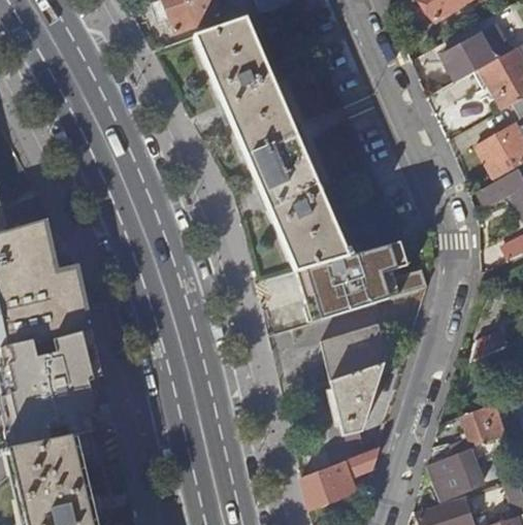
[(154,2),(158,13),(193,0),(160,0),(154,2)]
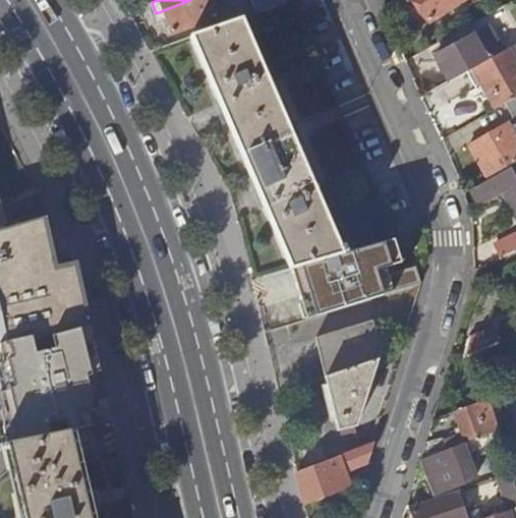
[(190,0),(156,13),(159,22),(171,18),(176,32),(222,14),(216,0),(190,0)]
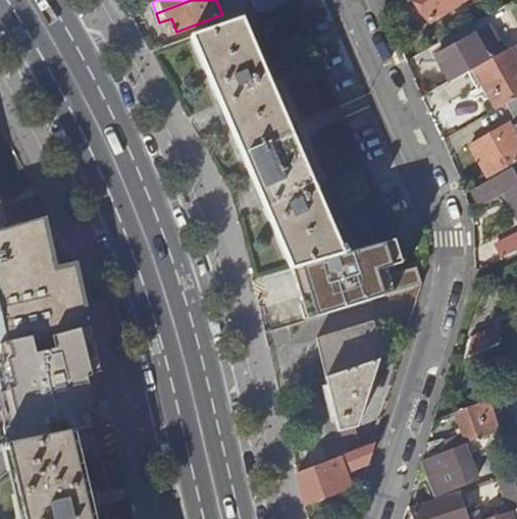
[(260,11),(289,1),(289,0),(256,0),(260,11)]
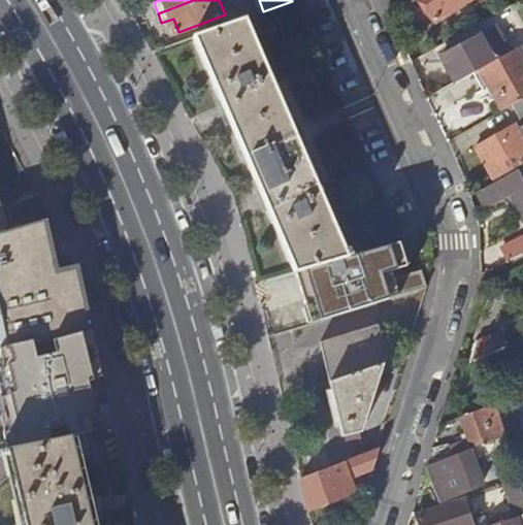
[(426,0),(438,20),(469,0),(426,0)]
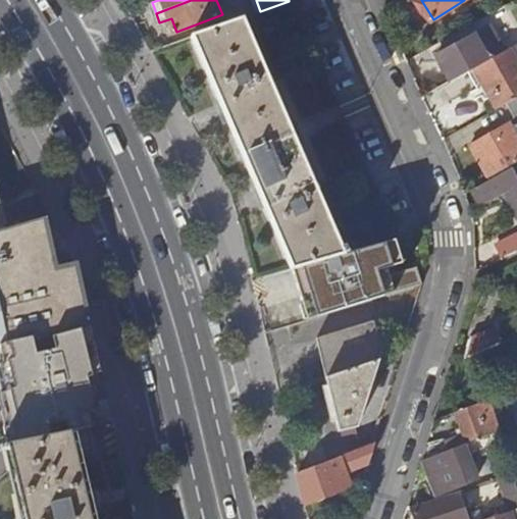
[(351,251),(352,251),(349,243),(344,245),(246,16),(196,35),(295,266),(296,267),(335,255),(351,251)]
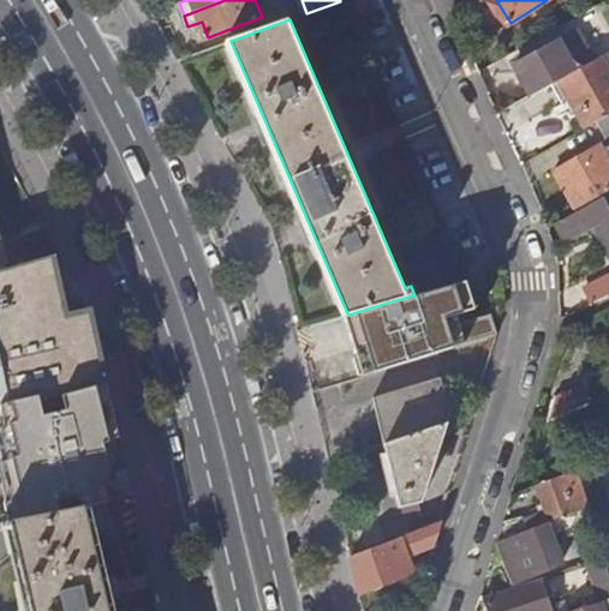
[(587,59),(608,49),(601,34),(580,45),(587,59)]
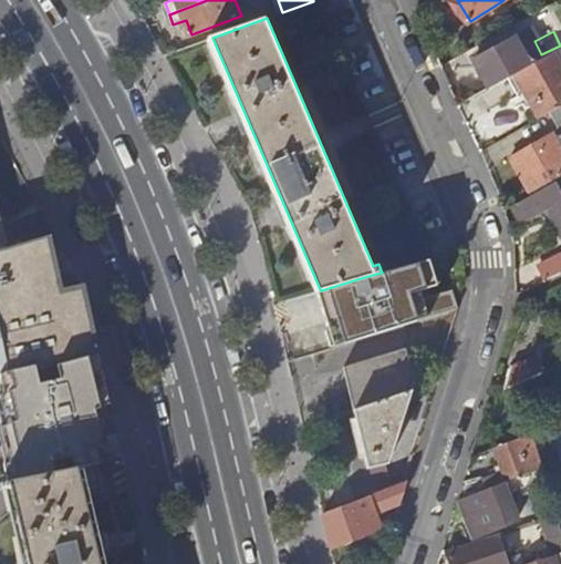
[(491,86),(518,72),(530,65),(513,36),(499,43),(500,47),(477,61),(491,86)]
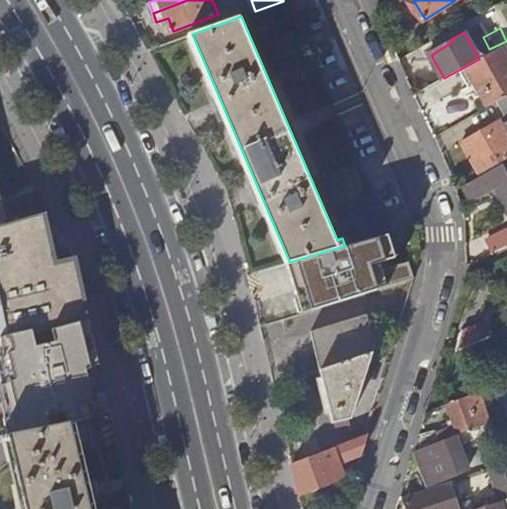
[(506,51),(503,45),(479,59),(468,65),(491,105),(500,99),(506,95),(506,51)]
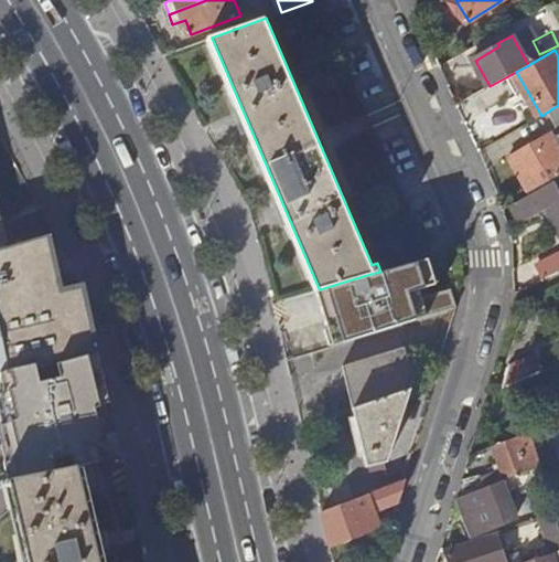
[(558,138),(555,131),(513,156),(533,191),(558,177),(558,138)]
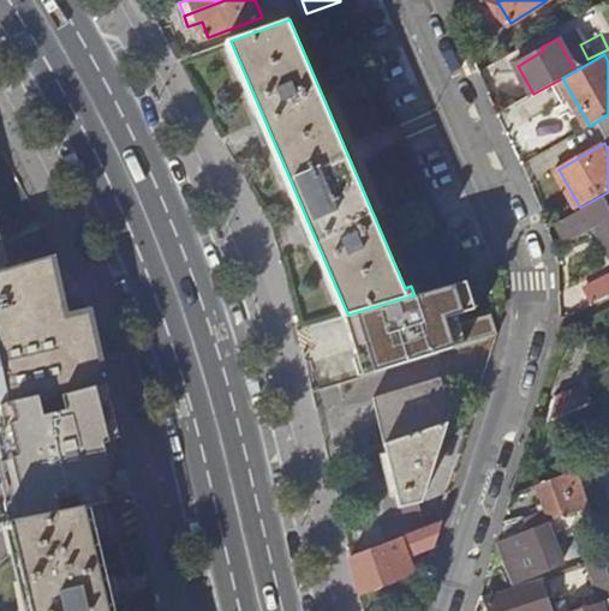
[(608,198),(584,210),(583,209),(561,221),(569,238),(598,223),(608,241),(608,277),(592,286),(599,300),(608,295),(608,198)]
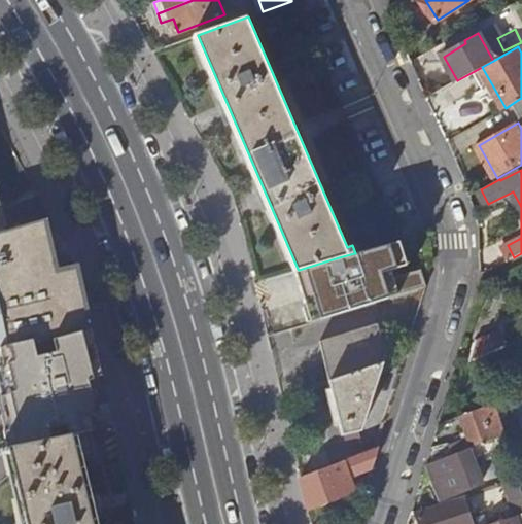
[(0,231),(9,229),(0,198),(0,231)]
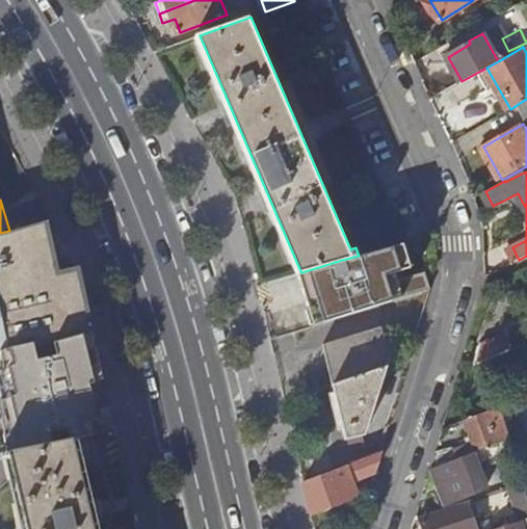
[(49,219),(9,231),(0,233),(0,348),(36,341),(37,345),(44,344),(96,329),(81,266),(61,271),(49,219)]
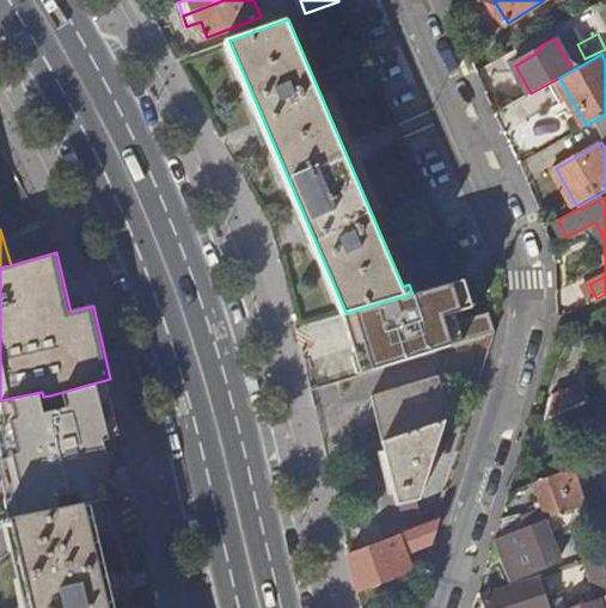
[(453,339),(491,326),(477,288),(433,302),(435,309),(442,307),(453,339)]
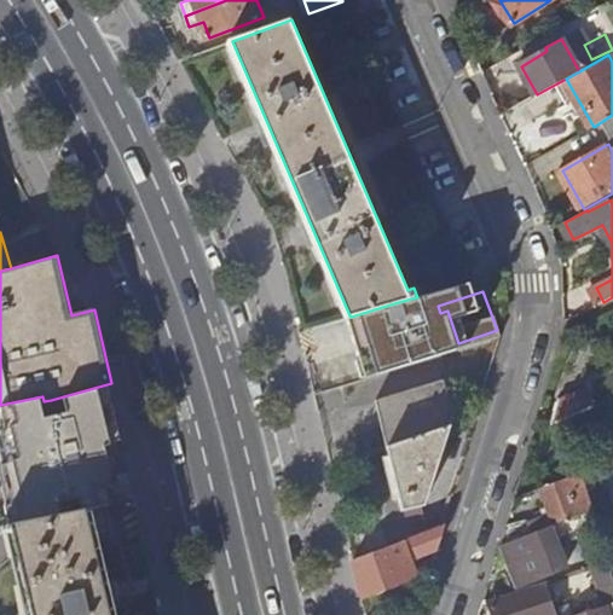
[(421,312),(416,297),(398,302),(403,318),(421,312)]
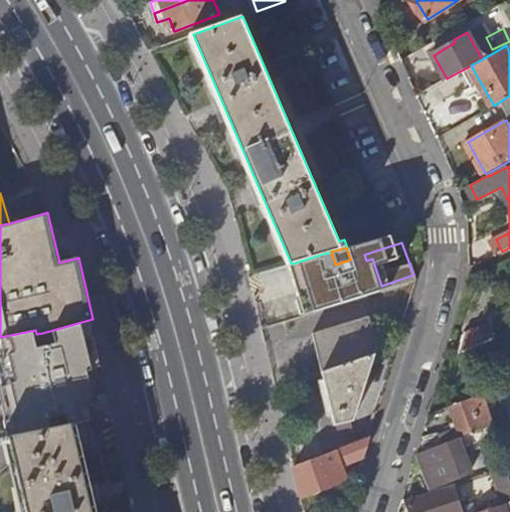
[(365,291),(373,288),(370,282),(363,285),(365,291)]
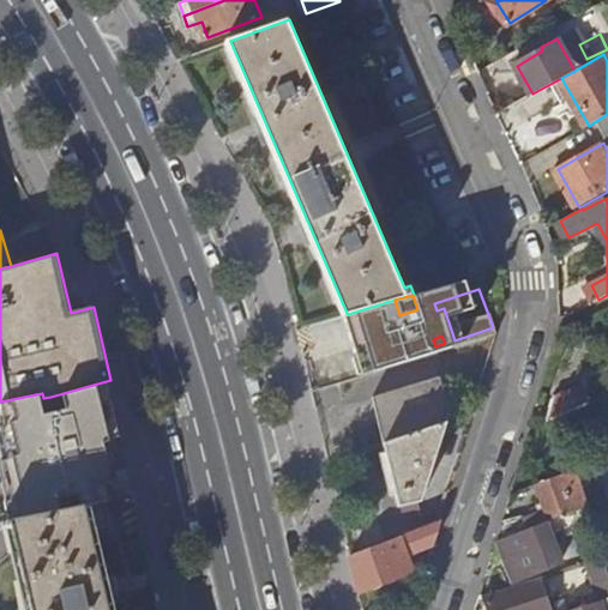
[(375,396),(387,442),(450,421),(453,406),(443,373),(375,396)]
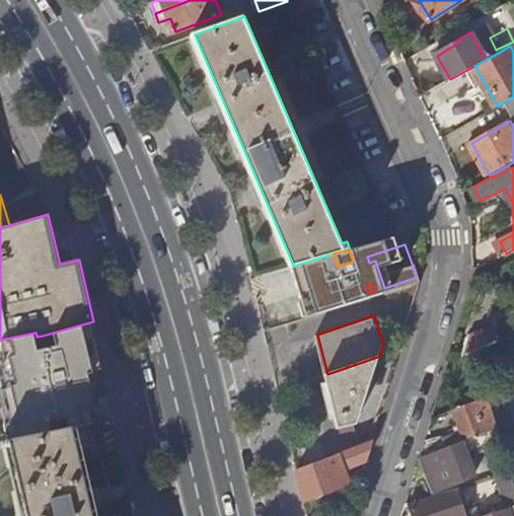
[(473,329),(466,352),(503,337),(496,320),(473,329)]
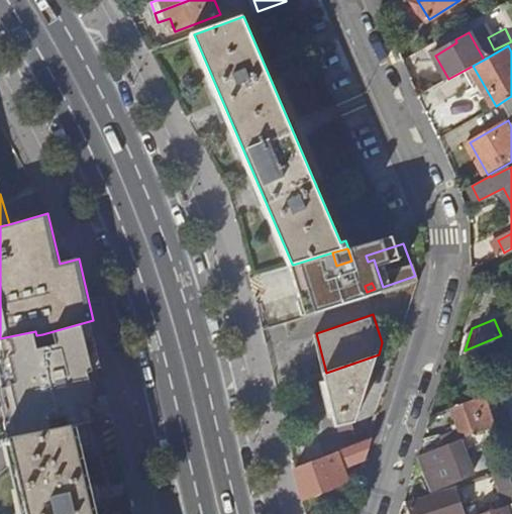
[(0,388),(53,375),(42,334),(36,335),(35,331),(0,338),(0,388)]
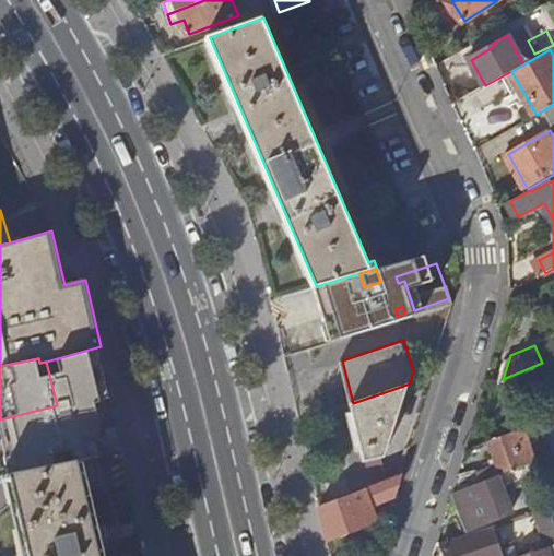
[(410,383),(353,403),(367,460),(388,454),(410,383)]
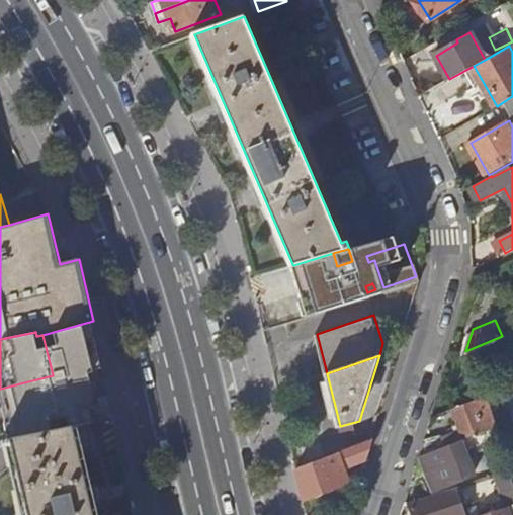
[(53,375),(0,389),(0,411),(26,406),(28,415),(46,412),(44,402),(58,398),(53,375)]
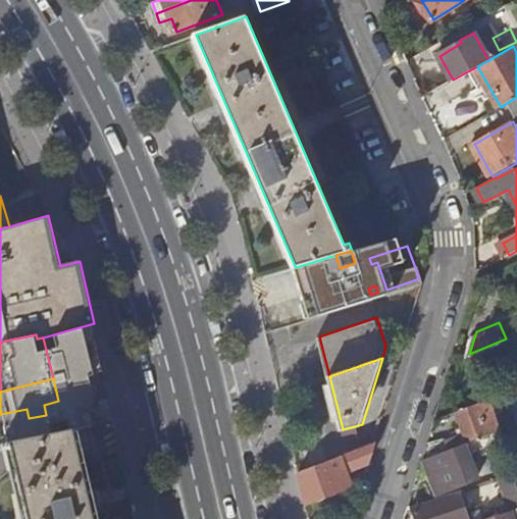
[(446,440),(431,446),(427,458),(466,442),(470,440),(492,431),(486,419),(499,414),(493,397),(458,410),(467,432),(446,440)]
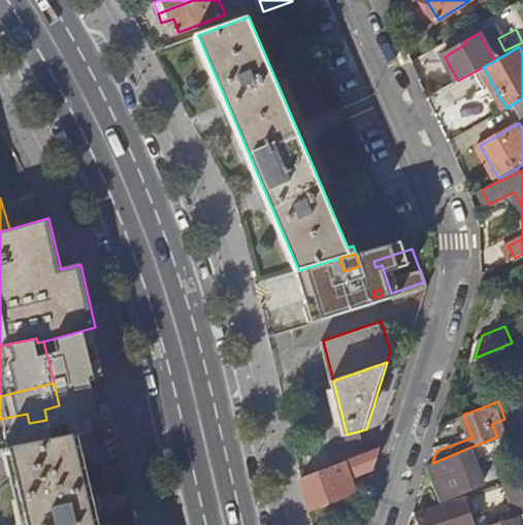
[(95,524),(74,432),(11,446),(30,524),(95,524)]
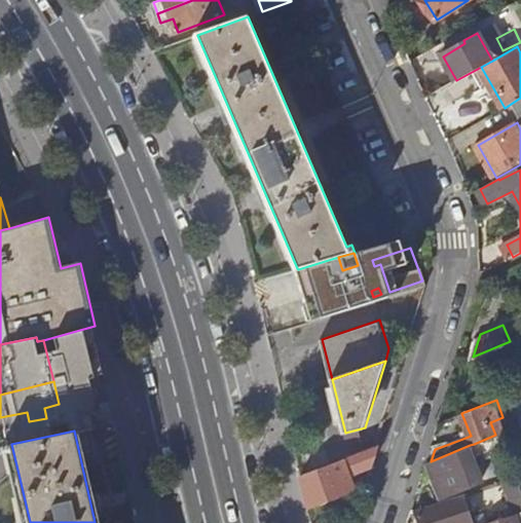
[(488,457),(513,447),(507,432),(507,431),(495,435),(474,444),(478,455),(486,451),(488,457)]
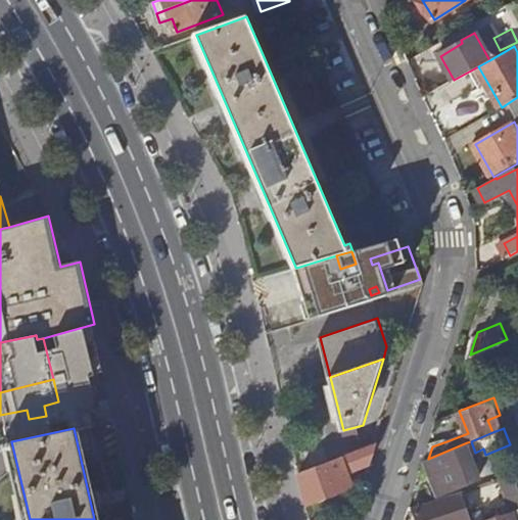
[(355,469),(373,462),(380,441),(348,454),(355,469)]
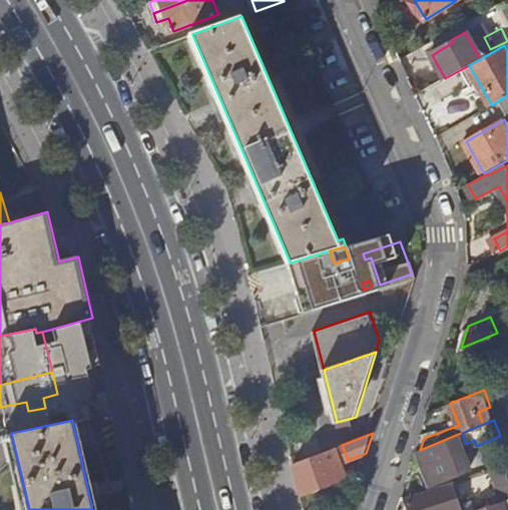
[(458,434),(420,450),(419,452),(432,485),(471,469),(458,434)]
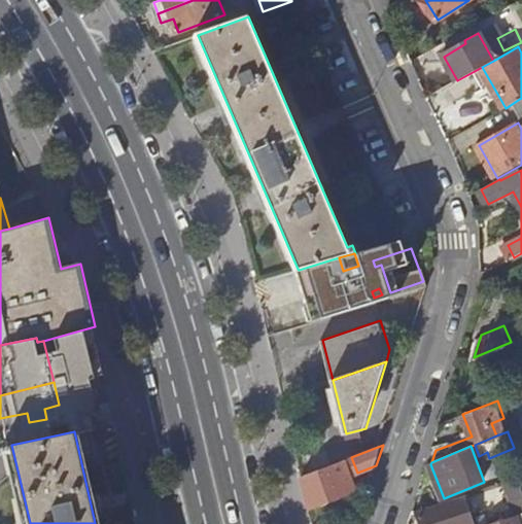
[(312,509),(324,503),(352,493),(358,490),(347,458),(304,476),(312,509)]
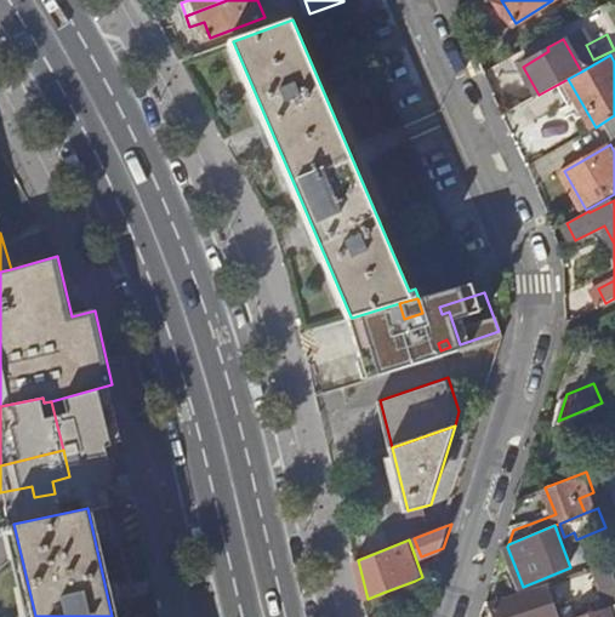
[(614,559),(602,564),(607,580),(601,581),(609,605),(614,603),(614,559)]
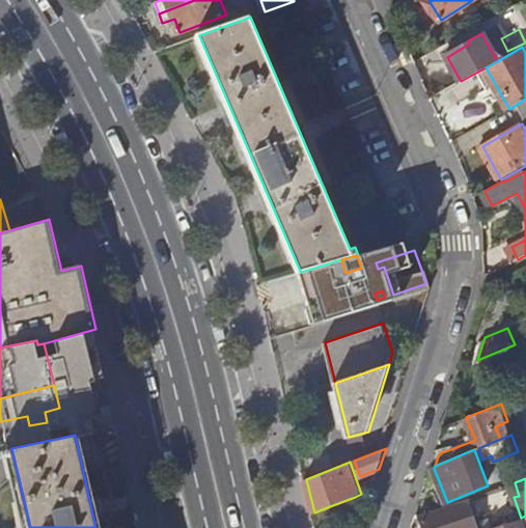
[(355,497),(327,507),(334,525),(362,513),(355,497)]
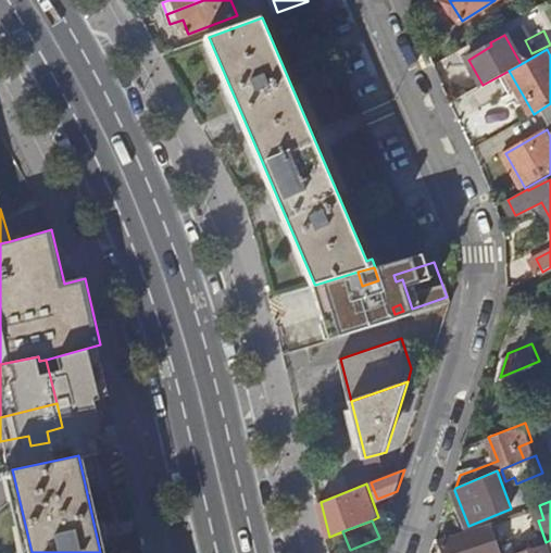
[(493,552),(505,552),(493,520),(484,524),(493,552)]
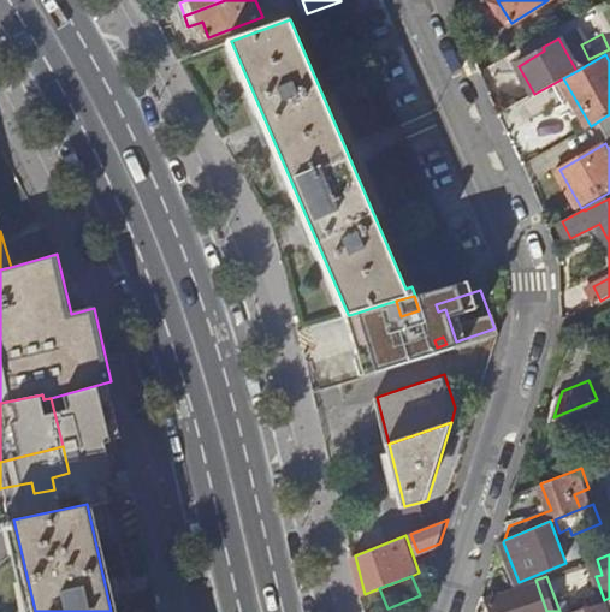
[(546,611),(536,580),(489,595),(495,611),(546,611)]
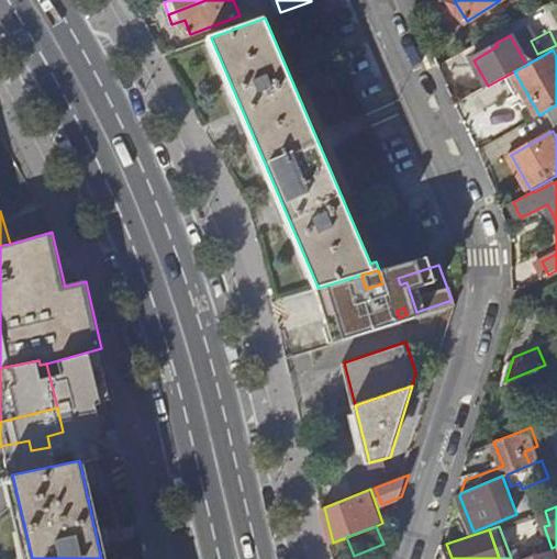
[(519,558),(555,558),(555,557),(556,556),(556,546),(552,548),(519,558)]
